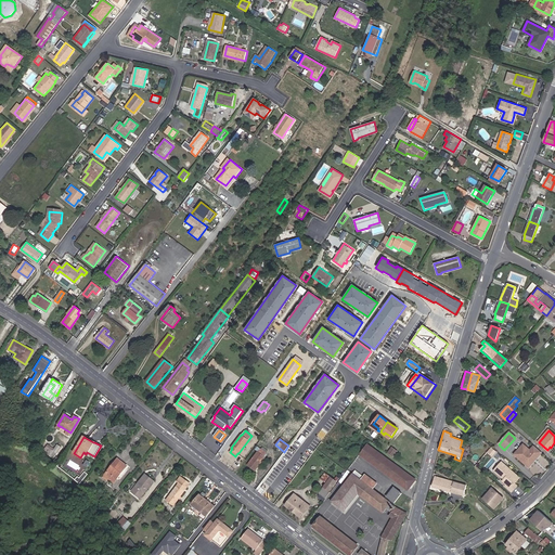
[(533,462),(542,452),(527,440),(524,444),(530,450),(521,461),(526,464),(530,459),(533,462)]
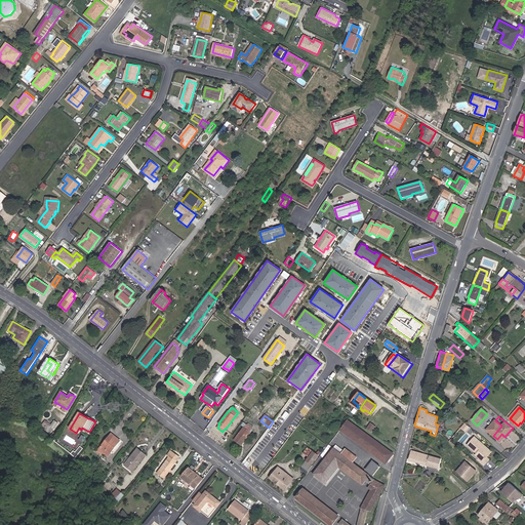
[(58,423),(54,420),(50,427),(47,425),(45,428),(51,433),(58,423)]
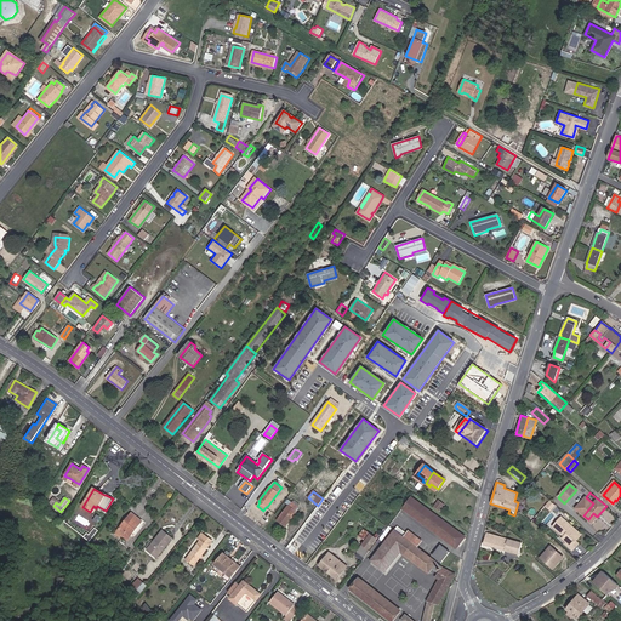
[(411,497),(403,508),(456,548),(465,537),(411,497)]
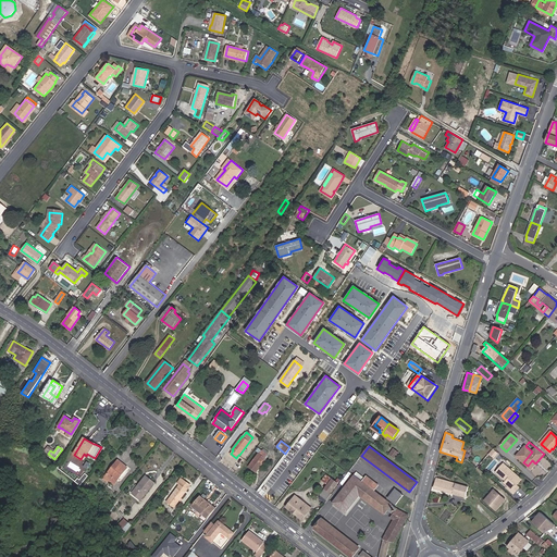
[(532,452),(525,446),(517,456),(523,462),(532,452)]
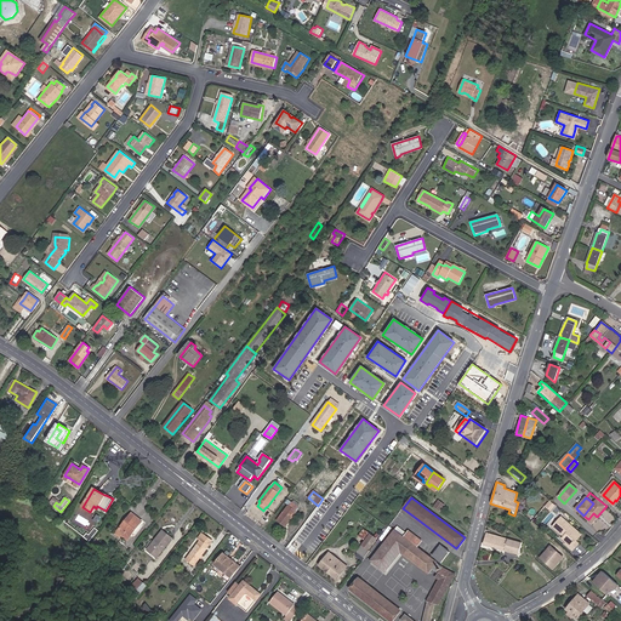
[(446,505),(440,501),(436,507),(442,512),(446,505)]
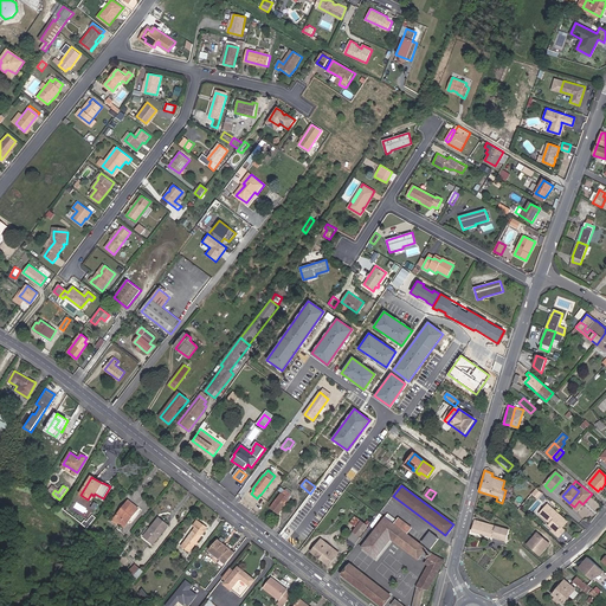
[(536,498),(542,491),(539,489),(533,495),(536,498)]
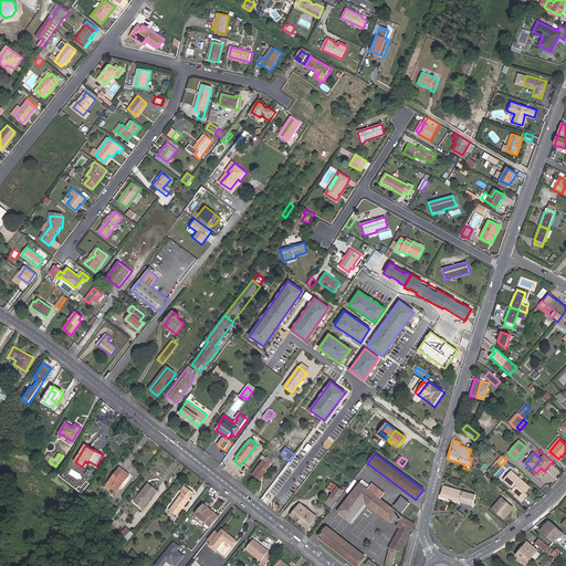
[(269,465),(272,462),(266,458),(264,462),(262,461),(253,474),(260,480),(270,467),(269,465)]
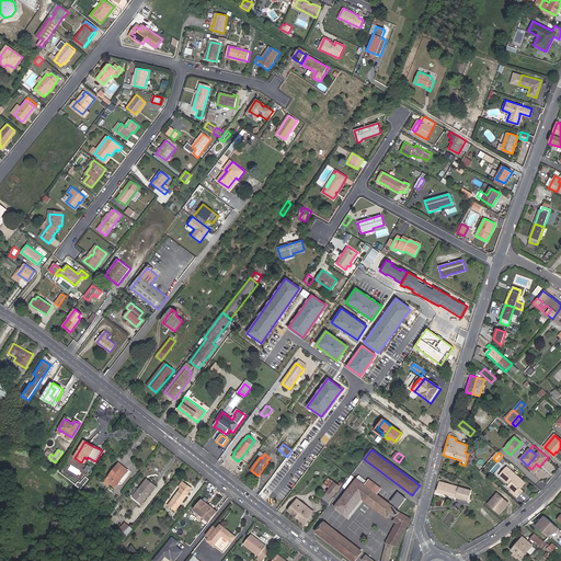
[(128,471),(118,464),(105,482),(109,484),(110,483),(115,488),(128,471)]
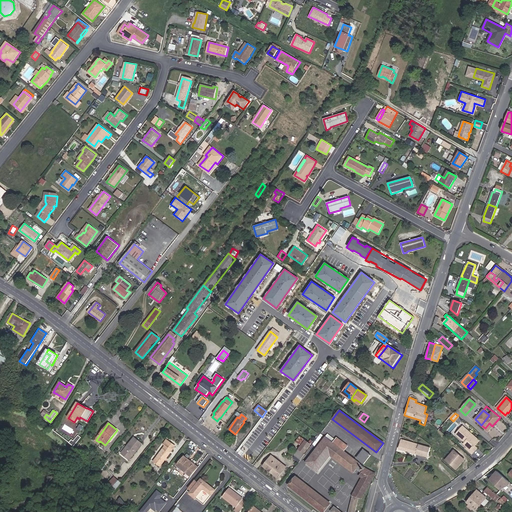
[(475,445),(480,439),(463,425),(455,434),(462,440),(464,440),(466,441),(463,444),(468,448),(467,449),(473,453),(478,448),(475,445)]
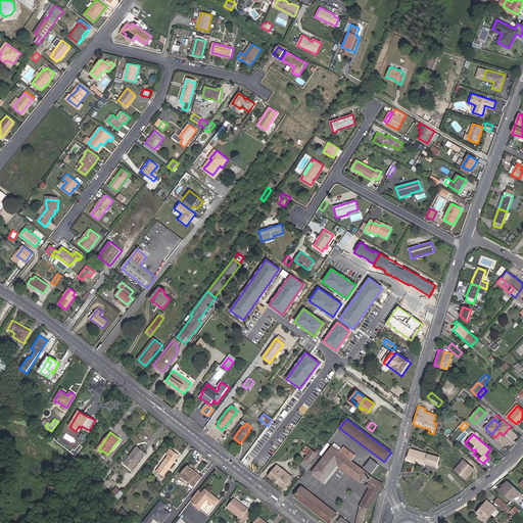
[(333,447),(314,473),(324,481),(337,465),(341,468),(348,460),(339,454),(342,449),(335,444),(332,447),(333,447)]
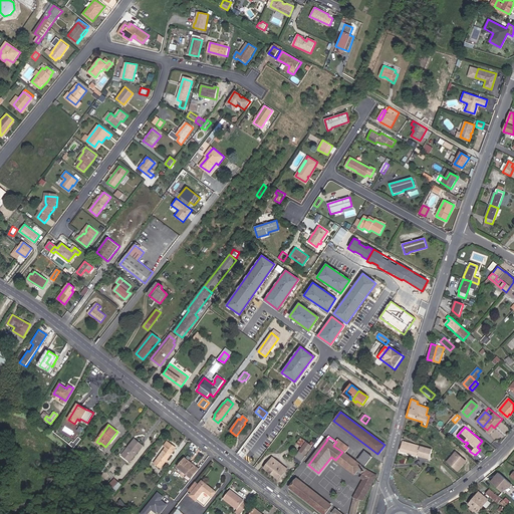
[(303,447),(307,442),(302,439),(299,444),(303,447)]
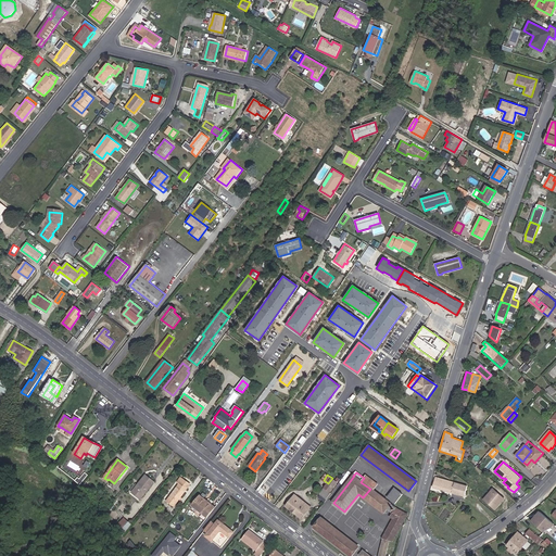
[(139,484),(133,493),(141,500),(154,482),(146,476),(139,484)]
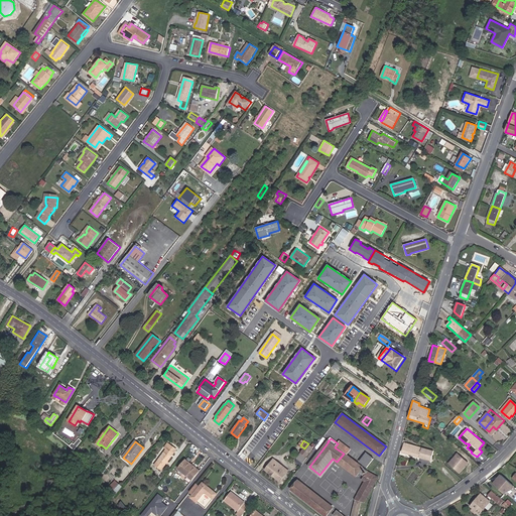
[(344,454),(337,462),(357,477),(360,472),(363,469),(347,456),(351,449),(340,441),(338,443),(335,447),(344,454)]
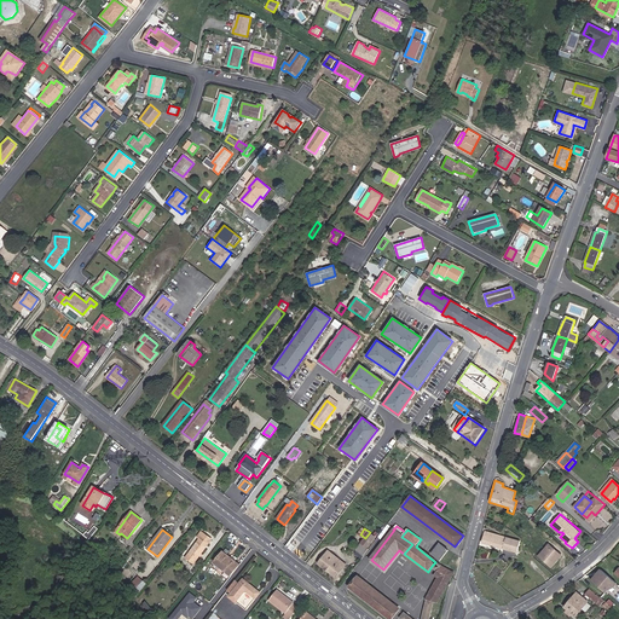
[(185,557),(194,563),(212,539),(201,532),(197,537),(200,538),(185,557)]
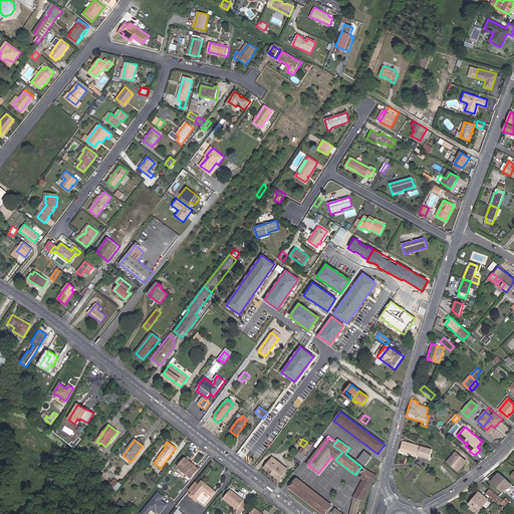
[(312,447),(307,442),(303,447),(296,457),(301,461),(312,447)]
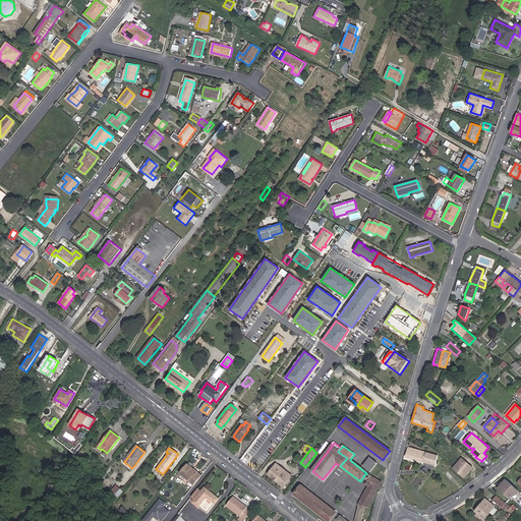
[(438,456),(408,448),(406,457),(436,465),(438,456)]
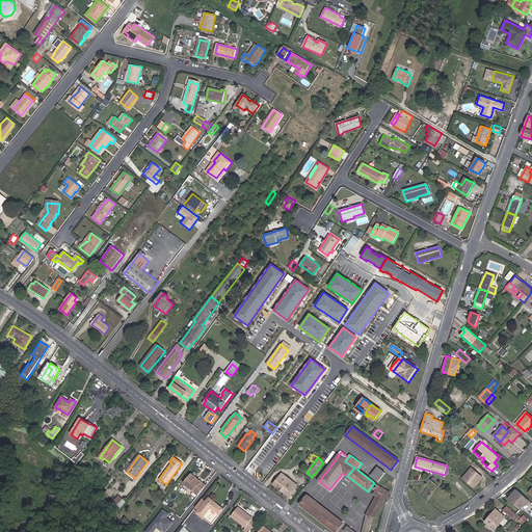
[(378,482),(386,473),(377,467),(370,476),(378,482)]
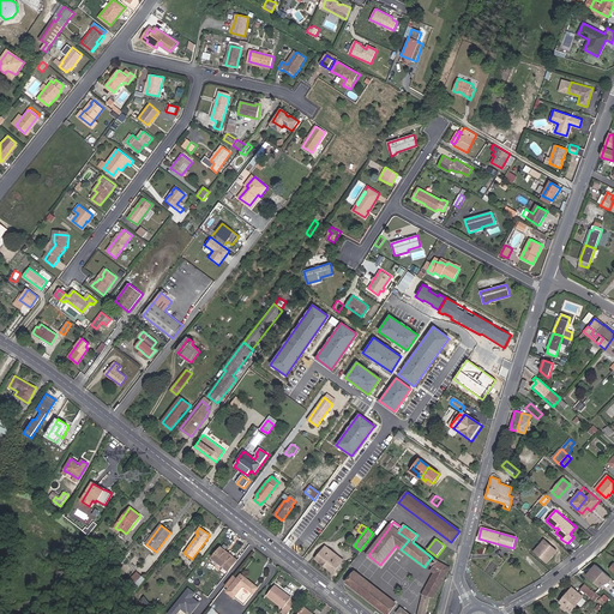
[(527,541),(518,540),(516,548),(524,549),(527,541)]
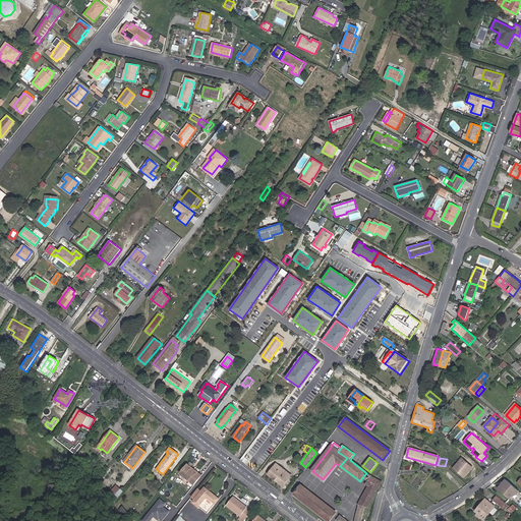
[(472,468),(462,459),(454,468),(464,477),(472,468)]
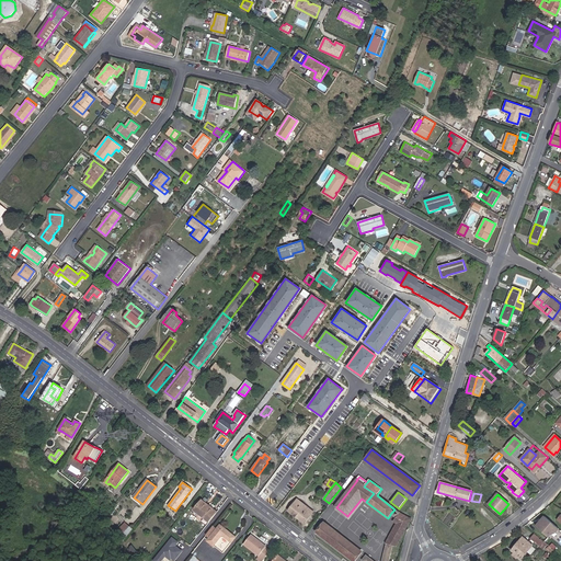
[(313,512),(297,500),(288,511),(305,524),(313,512)]
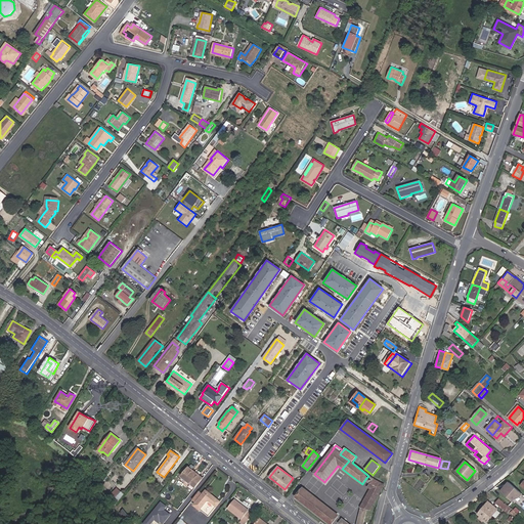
[(195,487),(202,479),(188,468),(181,476),(195,487)]
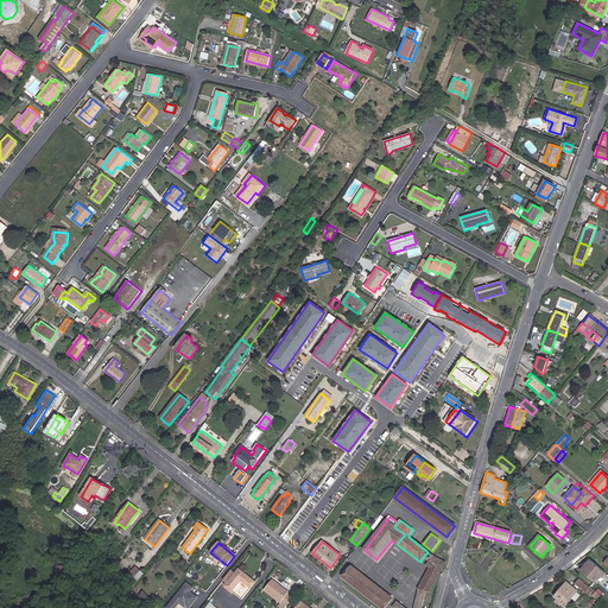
[(434,556),(428,552),(424,556),(430,561),(432,562),(430,568),(418,589),(419,590),(413,607),(405,607),(398,602),(393,607),(422,607),(426,591),(430,593),(445,563),(434,556)]
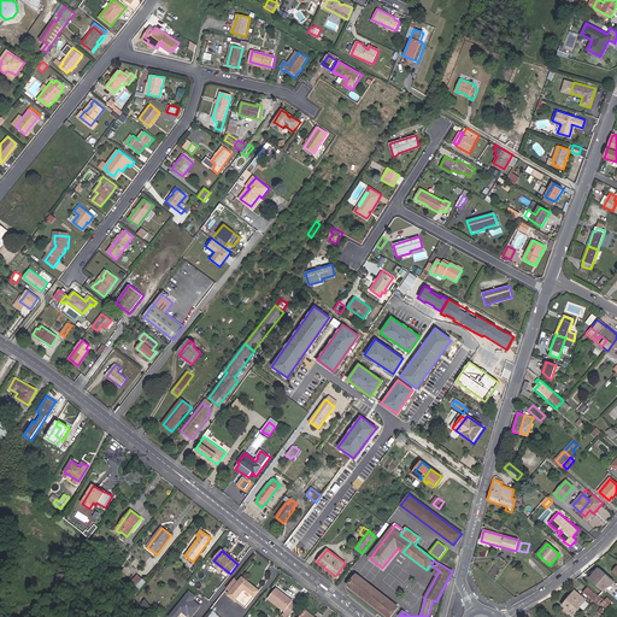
[(603,592),(613,581),(597,566),(587,577),(603,592)]
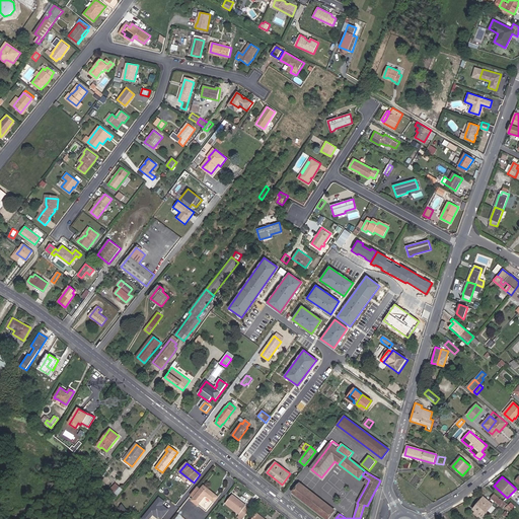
[(114,496),(120,487),(116,484),(109,492),(114,496)]
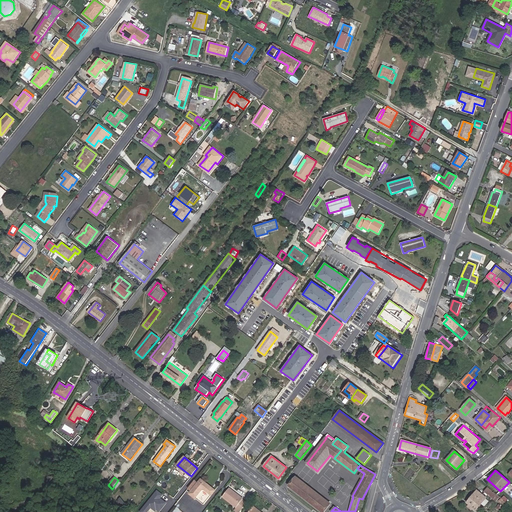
[(321,511),(323,511),(330,503),(296,477),(289,486),(321,511)]
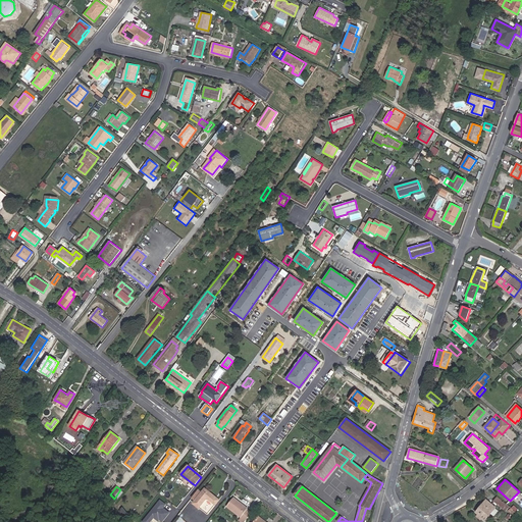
[(215,505),(219,500),(205,488),(202,492),(195,501),(193,503),(199,508),(207,498),(215,505)]
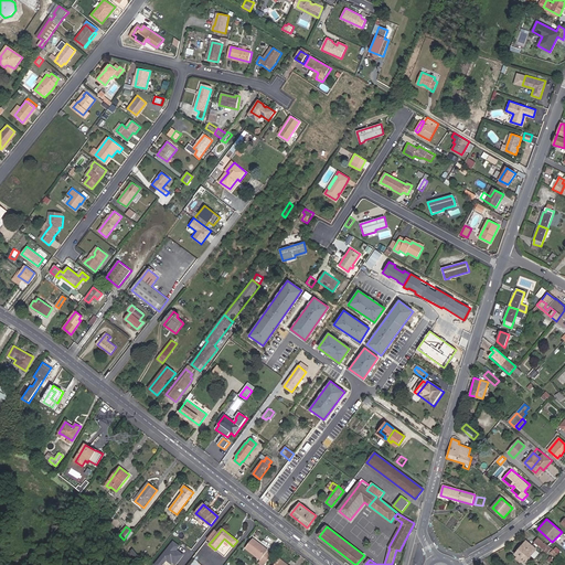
[(208,539),(211,542),(219,533),(215,530),(208,539)]
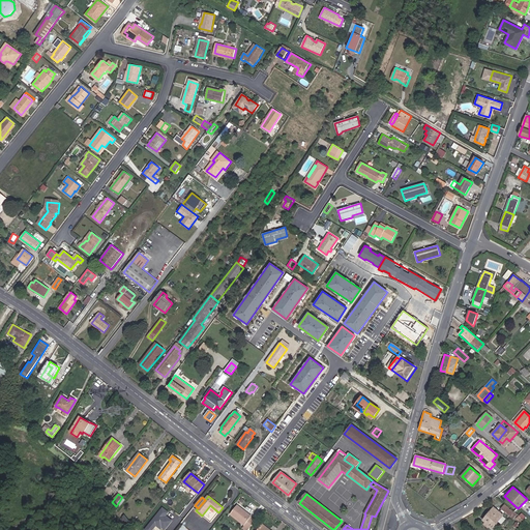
[(516,512),(505,504),(501,508),(511,517),(513,514),(514,514),(516,512)]
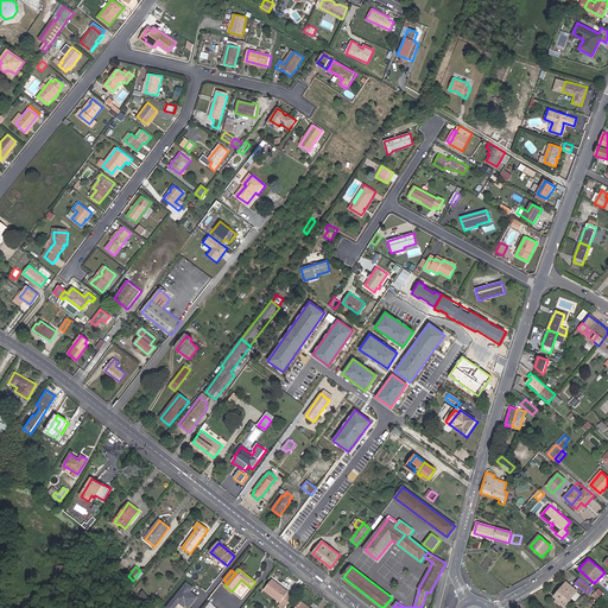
[(265,590),(280,602),(280,603),(286,607),(293,597),(287,593),(289,591),(273,580),(265,590)]
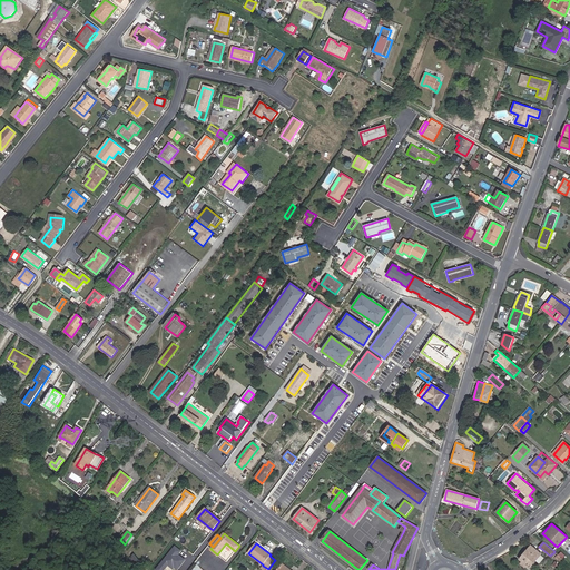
[(520,559),(522,561),(528,566),(530,568),(541,554),(531,546),(520,559)]
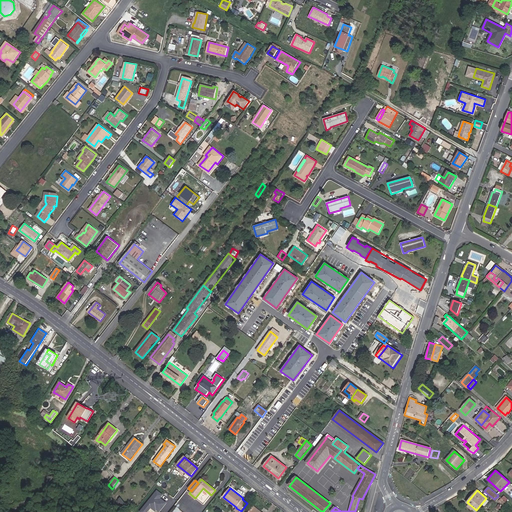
[(163,496),(157,491),(141,511),(140,511),(147,511),(151,507),(155,511),(156,509),(159,511),(162,508),(161,507),(162,506),(164,507),(167,504),(161,499),(163,496)]
